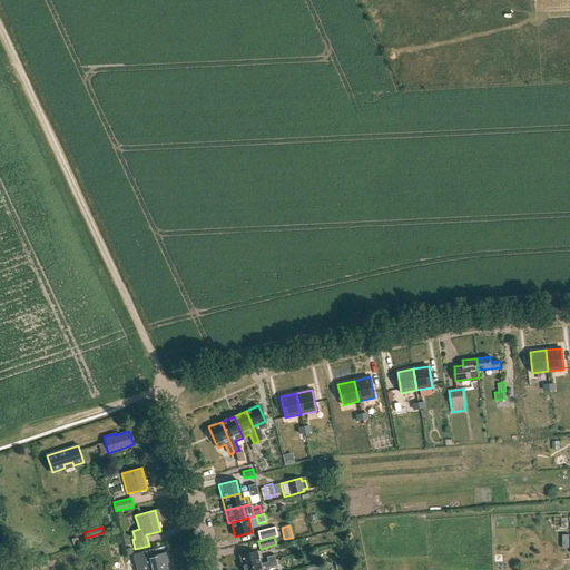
[(241,556),(244,569),(259,564),(256,551),(241,556)]
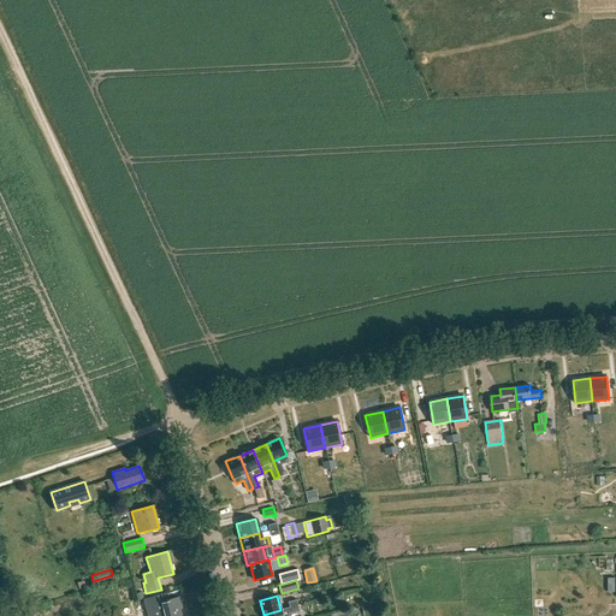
[(159,615),(181,615),(177,598),(155,603),(159,615)]
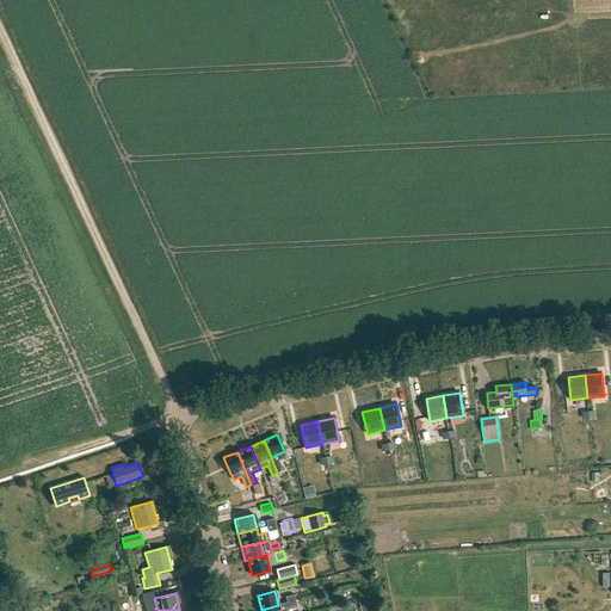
All buildings are outlined.
